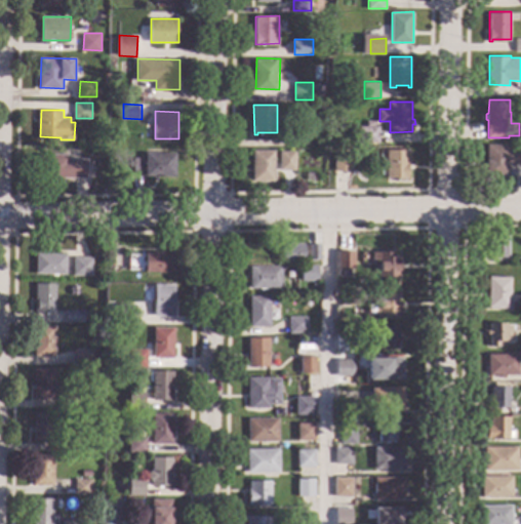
[(381,142),(361,142),(360,126),(381,126),(381,142)]
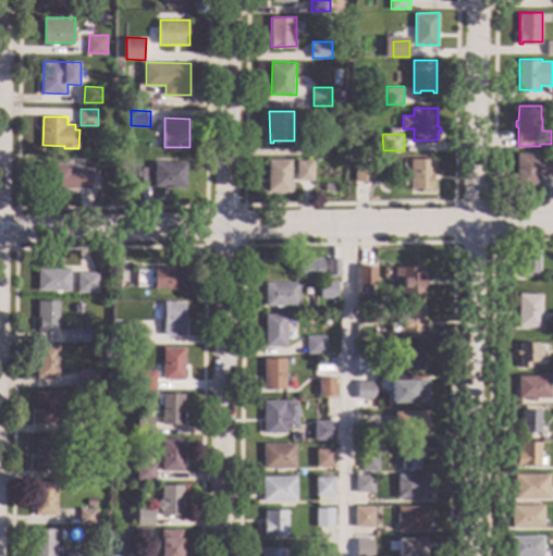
[(99,157),(97,163),(89,163),(87,157),(94,152),(99,157)]
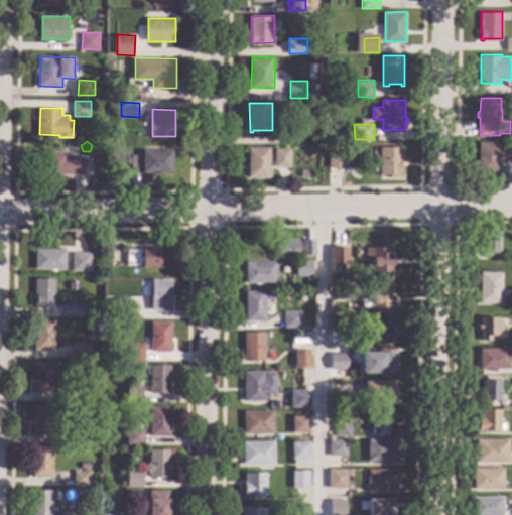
[(502,147),(505,147),(505,143),(511,143),(511,161),(501,161),(501,171),(480,171),(480,141),(501,141),(502,147)]
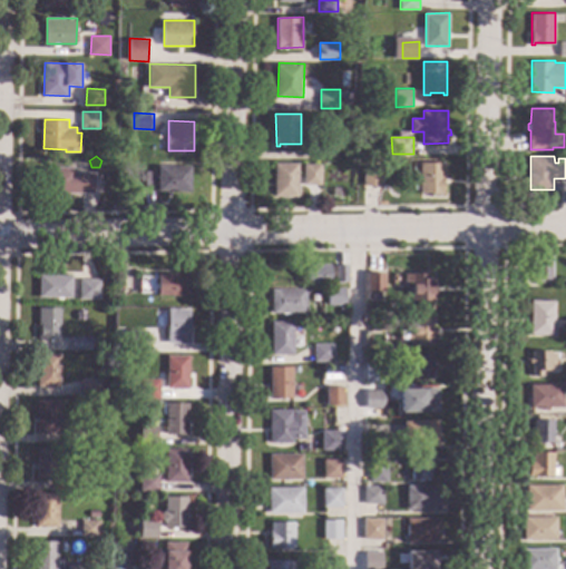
[(300,196),(277,196),(276,163),(300,162),(300,196)]
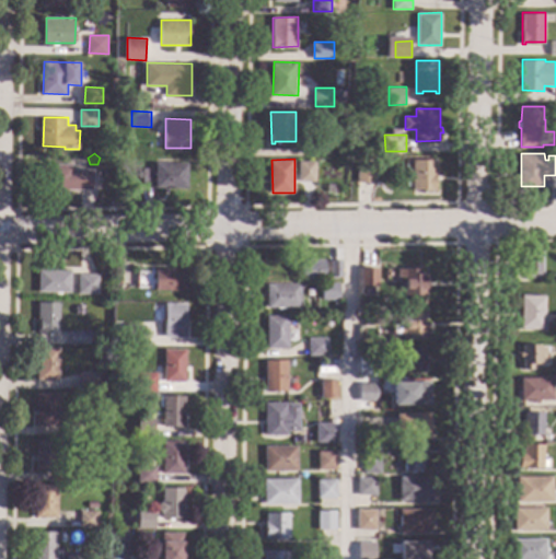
[(438,191),(433,191),(433,189),(414,189),(414,159),(438,159),(438,191)]
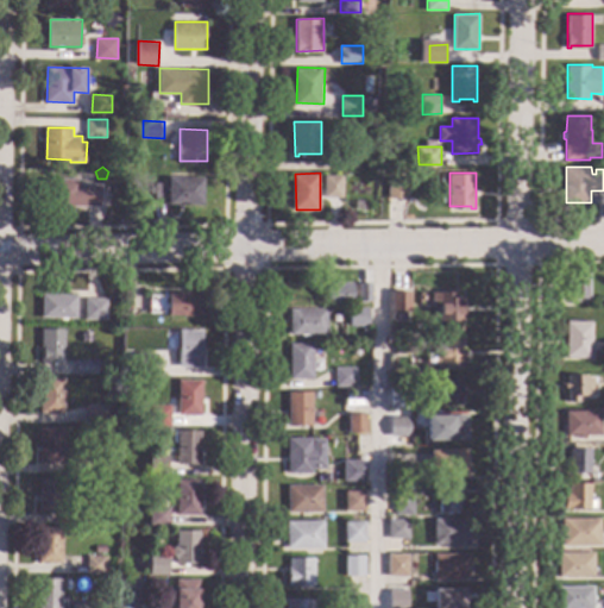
[(346,198),(327,198),(327,174),(345,174),(346,198)]
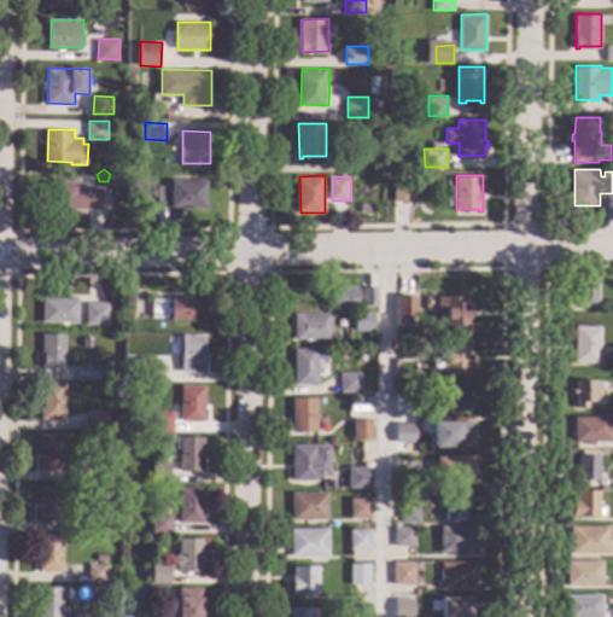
[(209,207),(158,205),(158,185),(173,185),(173,179),(209,180),(209,207)]
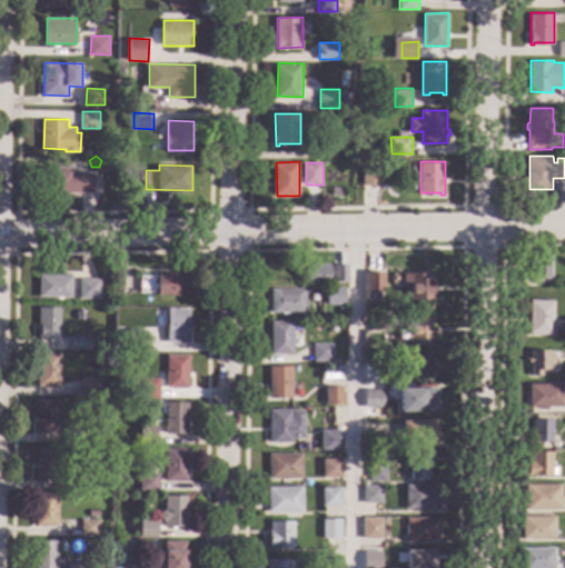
[(77,171),(98,171),(98,192),(45,192),(45,166),(77,167),(77,171)]
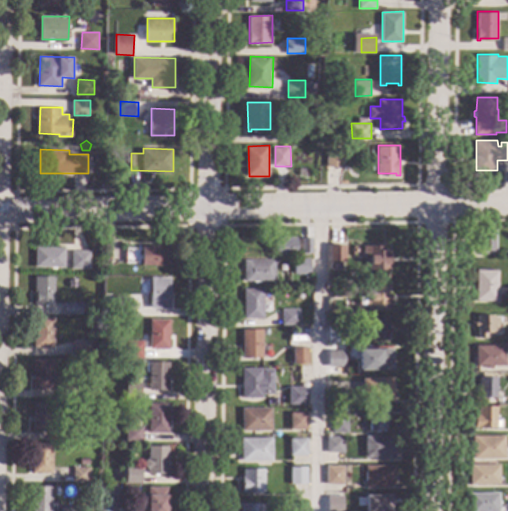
[(347,165),(327,165),(327,149),(347,149),(347,165)]
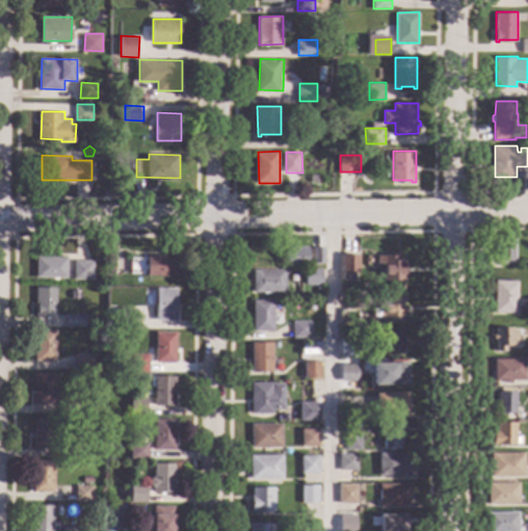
[(517,260),(507,260),(507,263),(498,263),(498,237),(517,237),(517,260)]
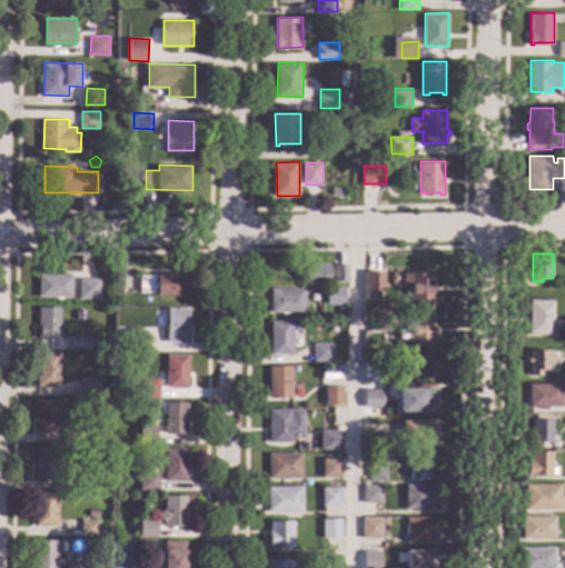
[(331,282),(306,282),(306,275),(301,275),(301,262),(331,262),(331,282)]
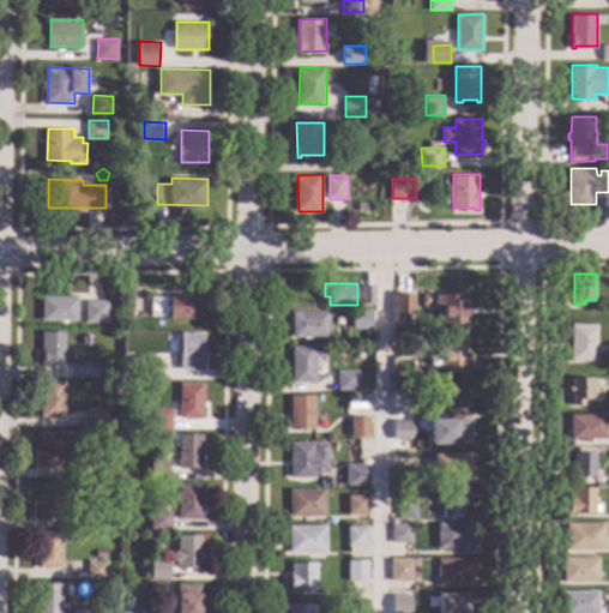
[(377,304),(365,304),(365,284),(377,284),(377,304)]
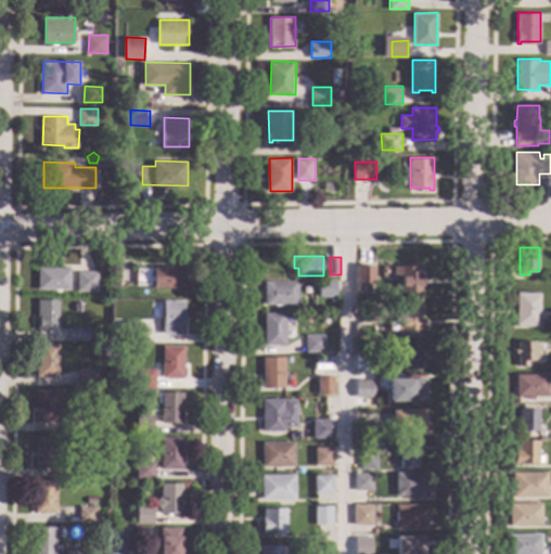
[(377,293),(359,292),(359,265),(379,266),(377,293)]
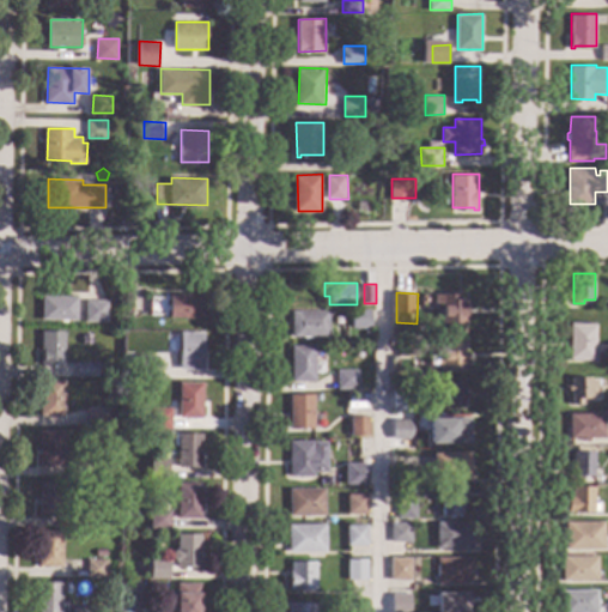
[(205,317),(171,317),(171,314),(153,314),(153,296),(171,296),(171,294),(206,294),(205,317)]
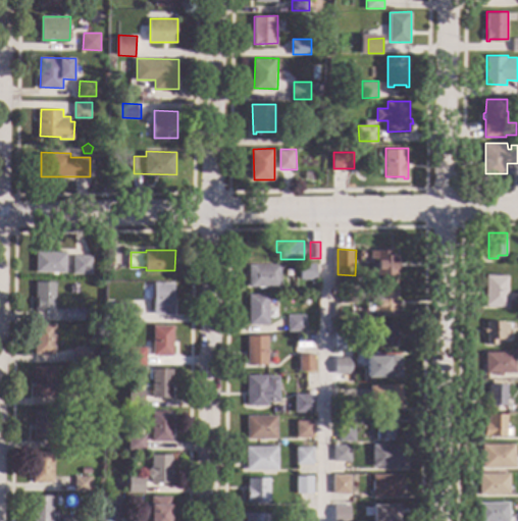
[(396,253),(399,253),(398,274),(379,274),(379,259),(371,259),(372,250),(396,250),(396,253)]
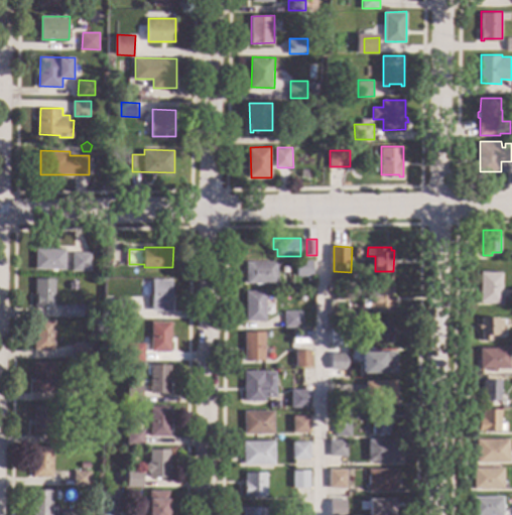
[(68,249),(68,269),(36,268),(36,248),(68,249)]
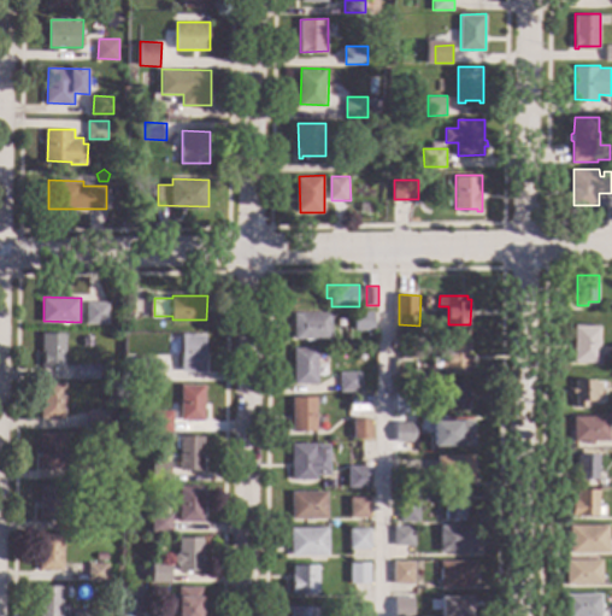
[(111,323),(89,323),(89,301),(109,301),(112,301),(111,323)]
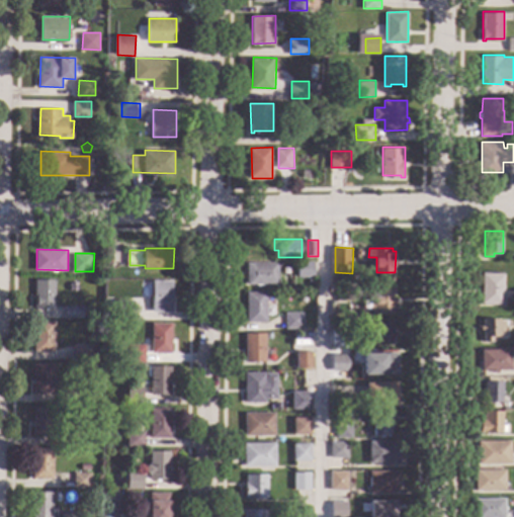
[(281,262),(280,284),(267,283),(267,286),(259,286),(259,283),(250,283),(250,275),(247,275),(248,263),(250,263),(250,261),(281,262)]
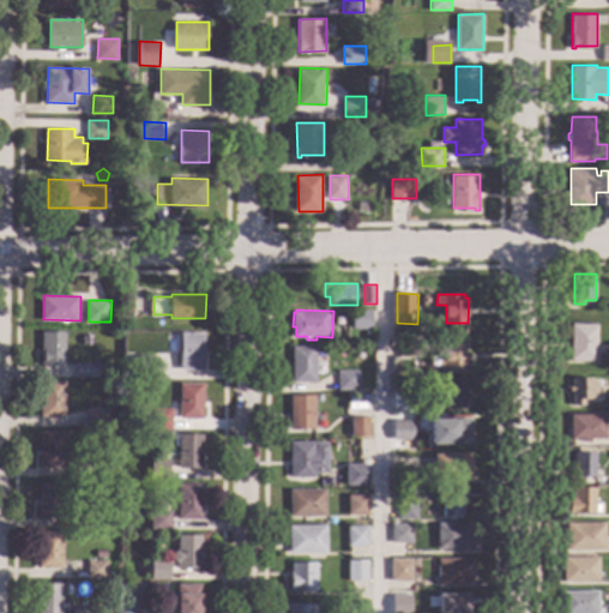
[(375,311),(374,328),(355,328),(355,310),(375,311)]
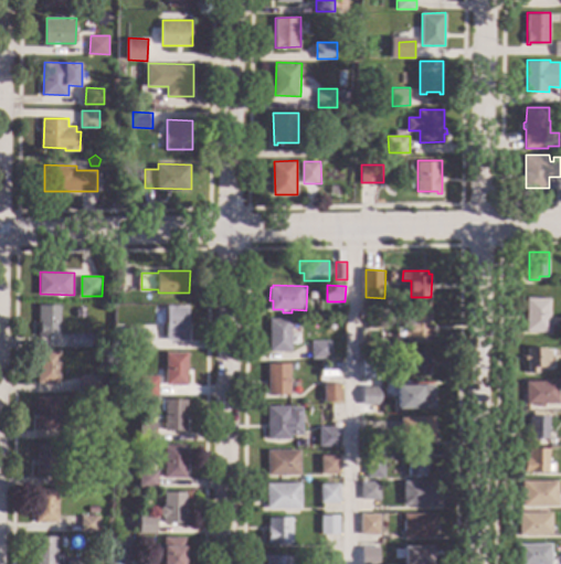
[(551,331),(528,331),(528,296),(551,297),(551,331)]
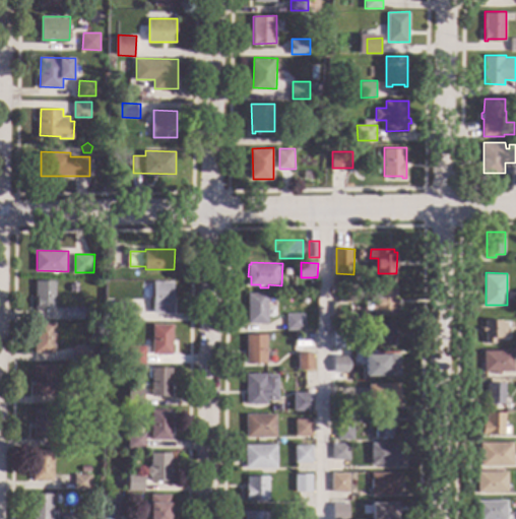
[(58,309),(37,309),(37,280),(58,280),(58,309)]
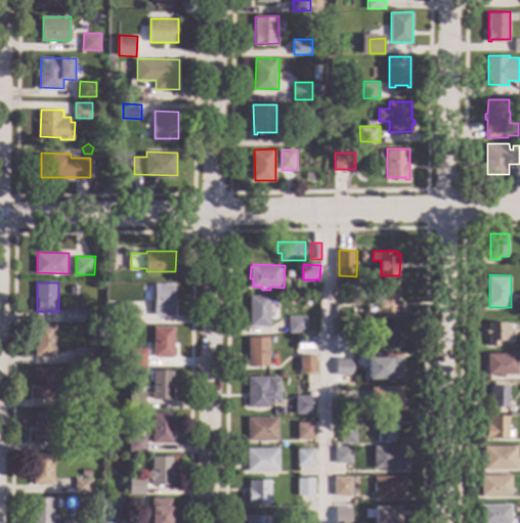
[(175,315),(156,315),(156,284),(175,284),(175,315)]
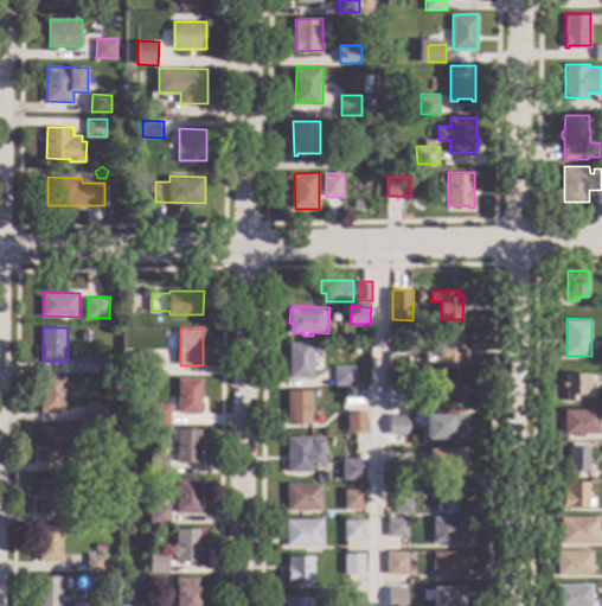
[(417,351),(401,351),(401,338),(417,338),(417,351)]
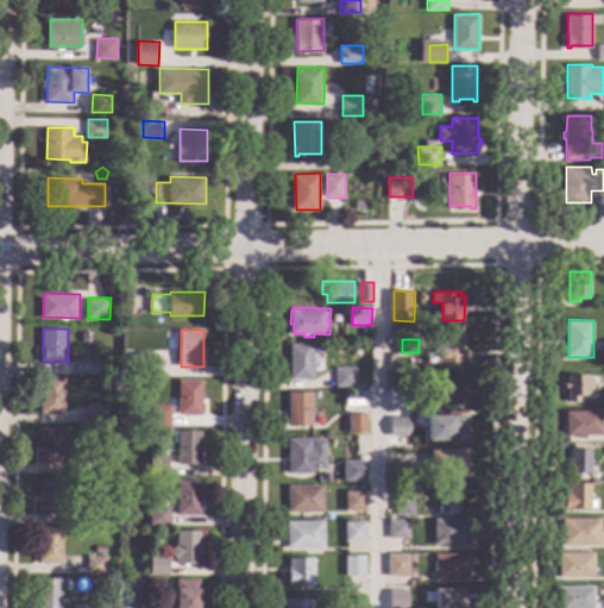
[(464,349),(469,349),(469,356),(464,356),(464,365),(441,365),(441,357),(436,357),(436,351),(441,351),(441,339),(464,339),(464,349)]
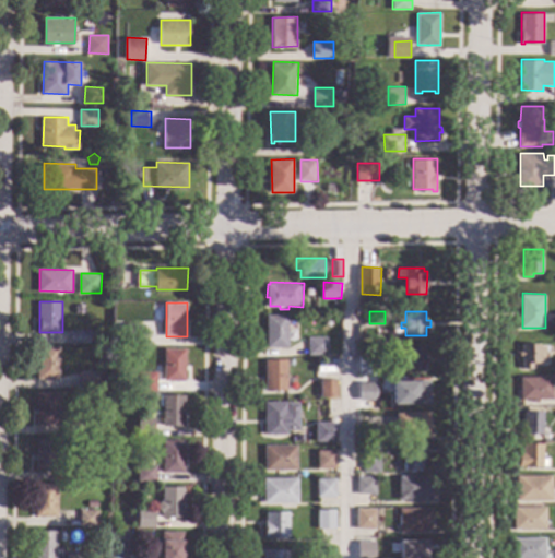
[(290,346),(269,346),(269,313),(271,313),(291,313),(290,346)]
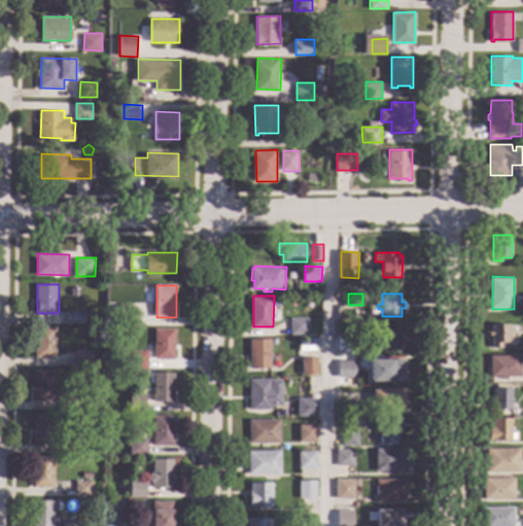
[(86,323),(69,323),(70,310),(86,310),(86,323)]
